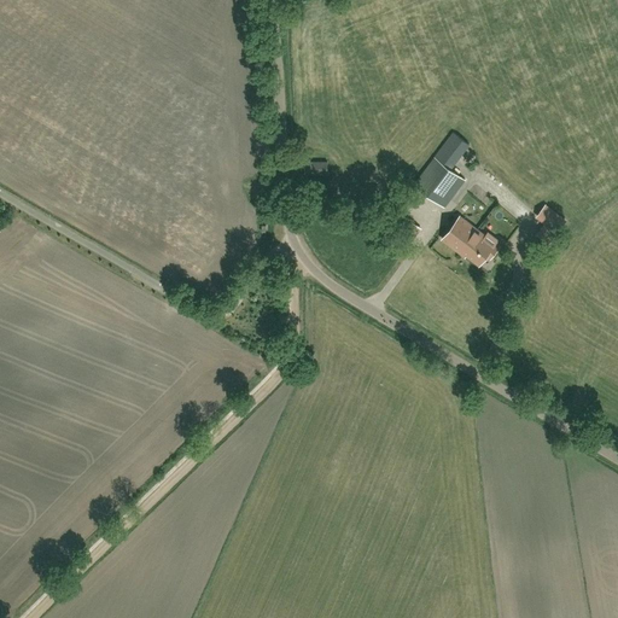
[(435,157),(415,185),(445,207),(466,180),(452,169),(470,144),(454,132),(435,157)]
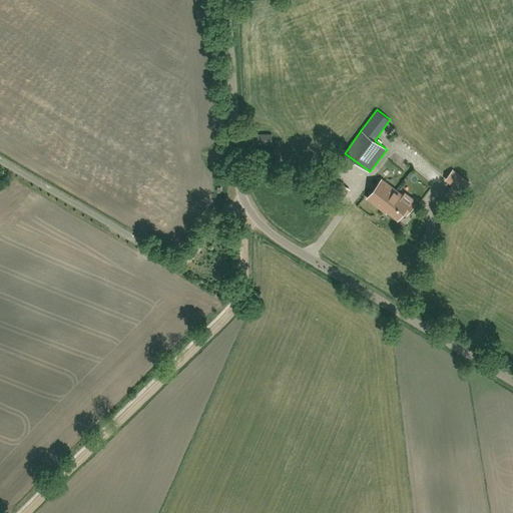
[(253,145),(272,145),(272,133),(253,133),(253,145)]
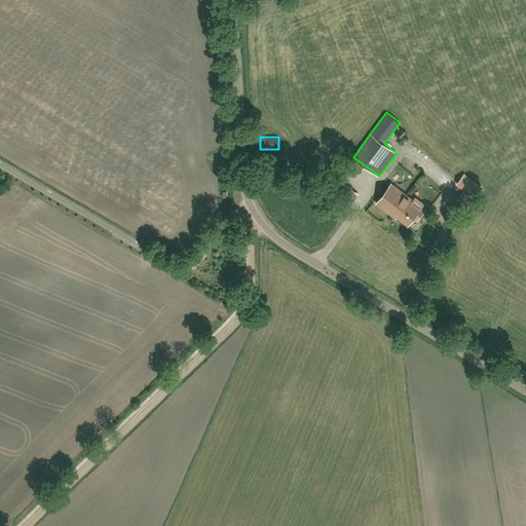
[(405,177),(413,166),(408,162),(400,173),(405,177)]
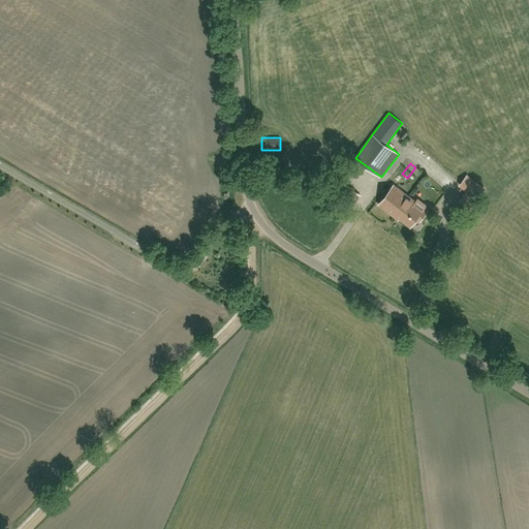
[(471,190),(479,196),(486,188),(475,180),(467,175),(461,182),(471,190)]
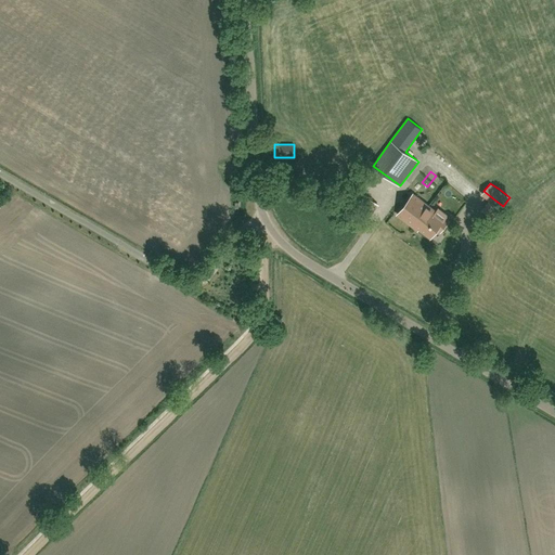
[(413,194),(397,215),(417,230),(418,229),(430,237),(437,229),(440,232),(447,224),(431,213),(434,209),(413,194)]
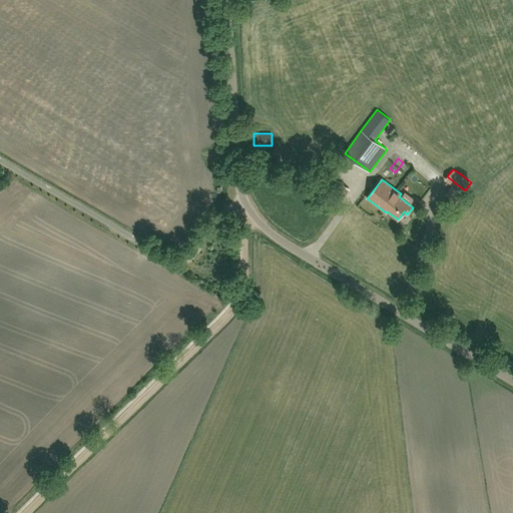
[(332,192),(340,199),(349,188),(341,181),(332,192)]
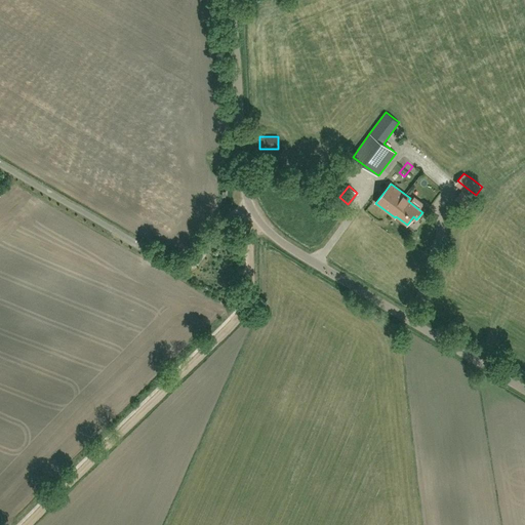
All buildings are outlined.
